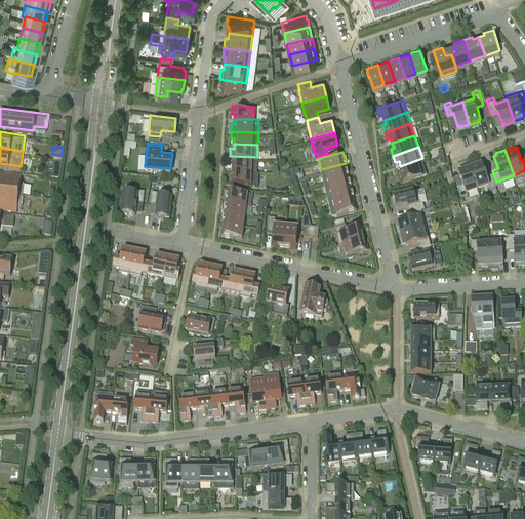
[(52,165),(49,165),(48,172),(59,174),(62,157),(53,156),(52,165)]
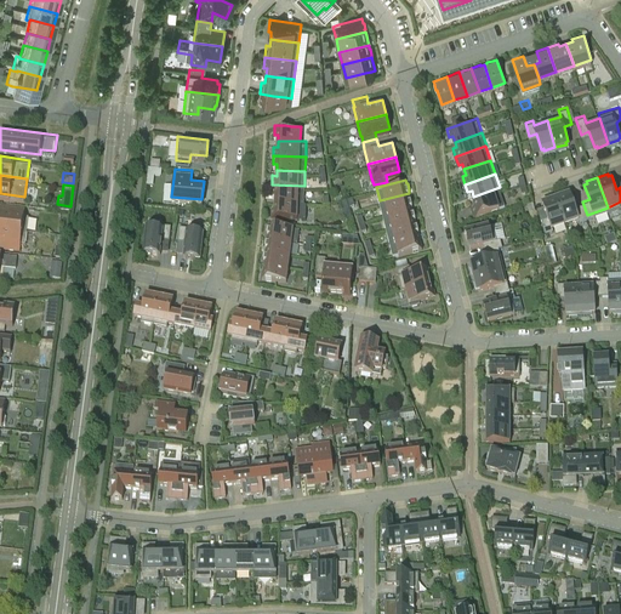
[(303,199),(305,186),(272,185),(272,193),(275,193),(275,199),(297,199),(303,199)]
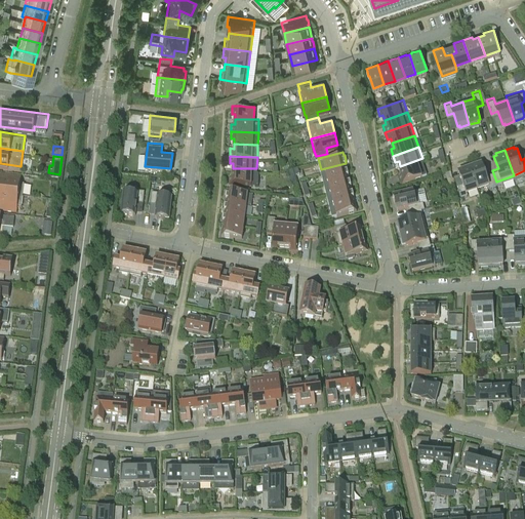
[(427,170),(422,158),(400,166),(402,171),(399,172),(401,180),(421,172),(427,170)]
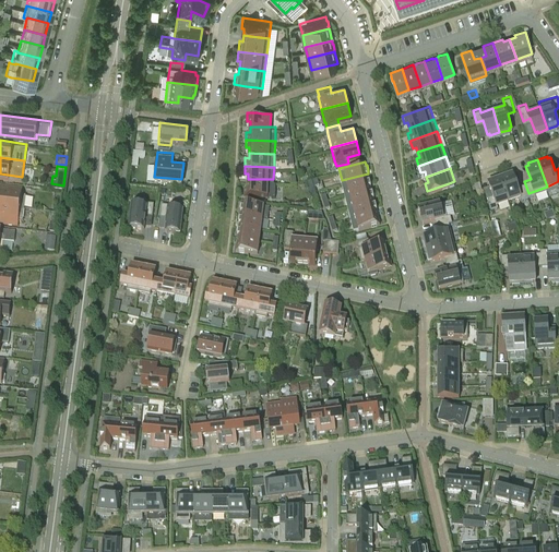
[(521,195),(528,193),(524,181),(518,183),(513,170),(510,171),(510,169),(500,172),(508,196),(520,192),(521,195)]
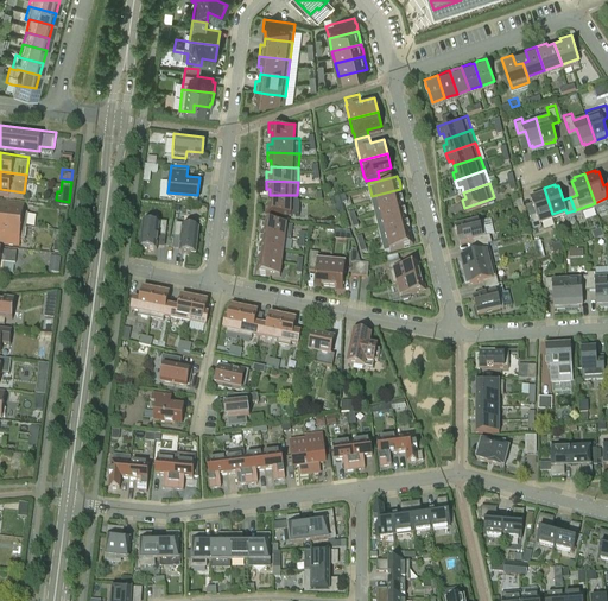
[(540,217),(552,214),(544,188),(533,191),(534,194),(531,195),(537,209),(530,212),(533,225),(542,222),(540,217)]
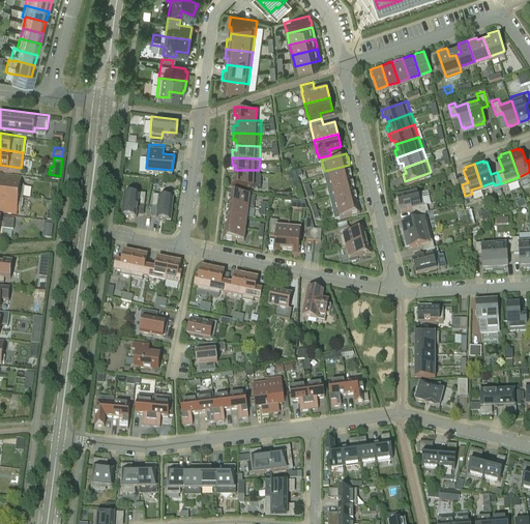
[(350,168),(349,165),(324,171),(326,181),(352,175),(351,173),(352,173),(350,168)]
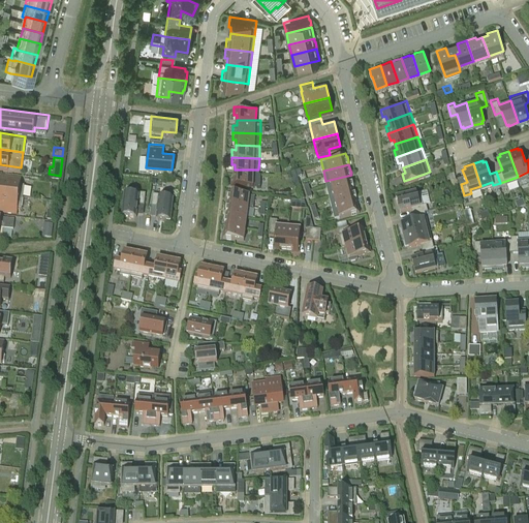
[(258,170),(253,170),(235,170),(235,174),(231,174),(230,182),(253,182),(260,183),(260,170),(258,170)]
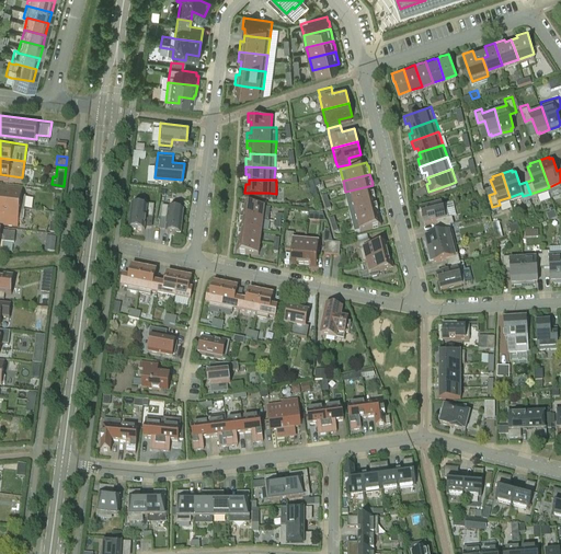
[(0,181),(0,200),(24,204),(25,191),(22,191),(22,184),(0,181)]
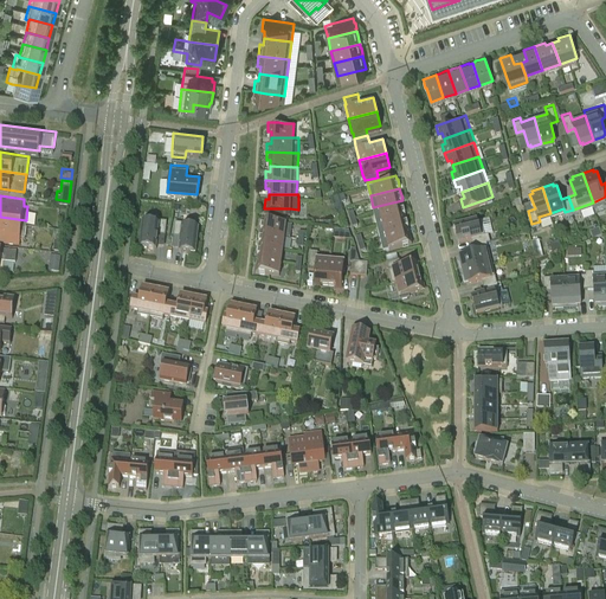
[(373,207),(376,220),(405,213),(405,210),(404,204),(403,200),(373,207)]
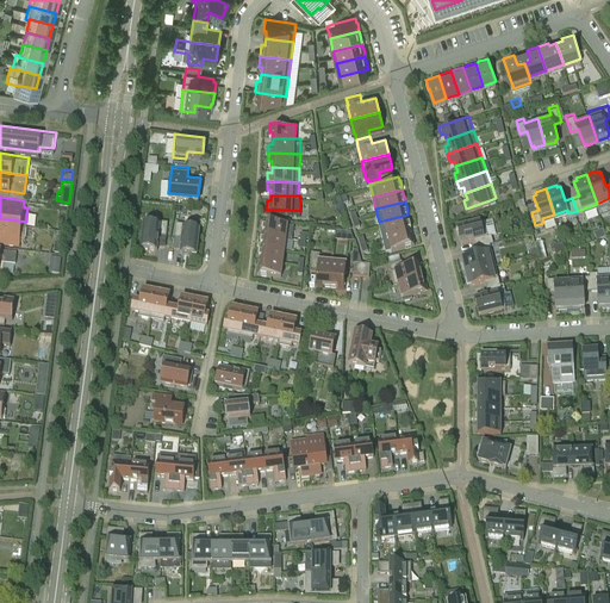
[(141,243),(157,246),(159,230),(166,231),(167,217),(160,217),(160,216),(144,215),(141,243)]
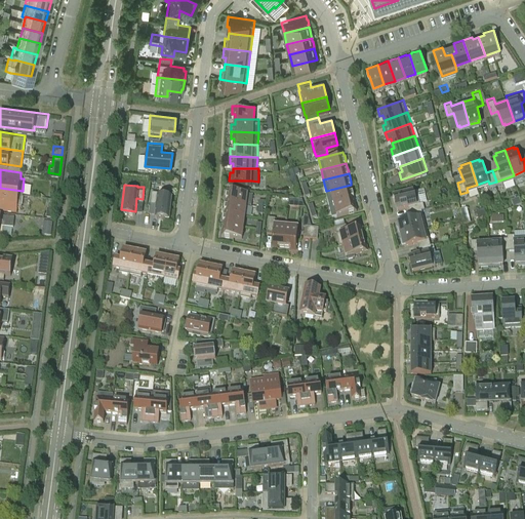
[(352,188),(351,185),(326,191),(329,201),(354,195),(353,193),(354,192),(353,188),(352,188)]
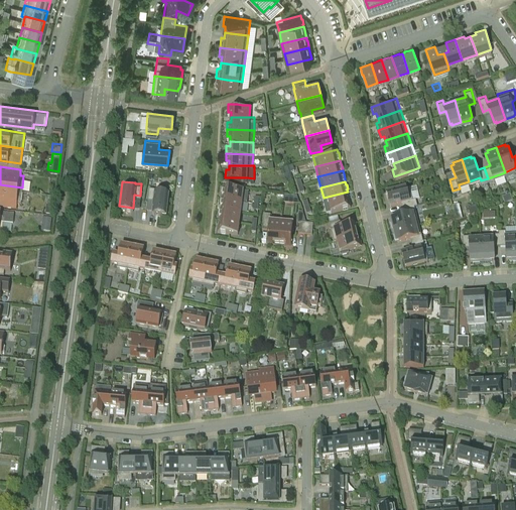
[(401,199),(402,205),(414,202),(414,203),(416,202),(415,196),(412,196),(409,182),(387,188),(390,202),(401,199)]
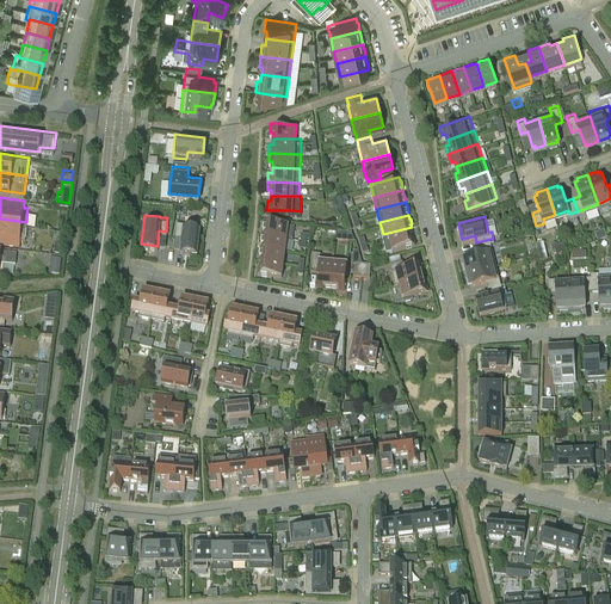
[(265,217),(263,229),(287,233),(287,234),(292,234),(294,221),(289,220),(265,217)]
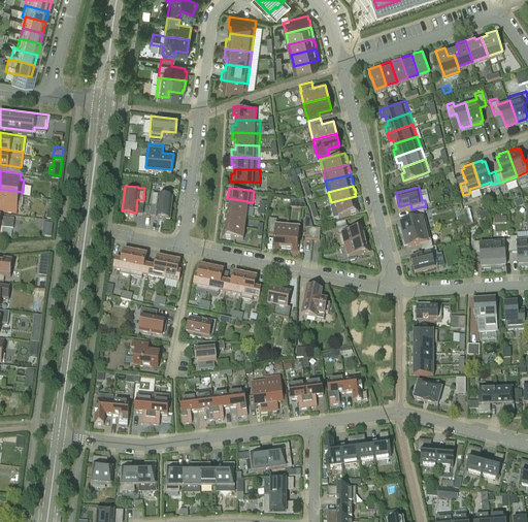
[(22,203),(23,192),(0,189),(0,200),(1,201),(0,207),(17,209),(18,203),(22,203)]
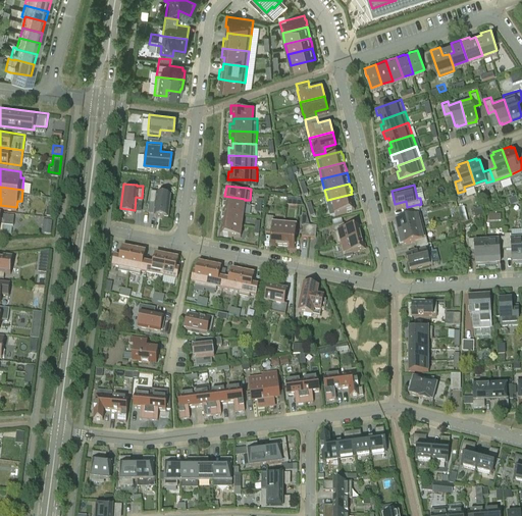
[(168,213),(171,189),(157,188),(151,187),(150,198),(156,199),(154,212),(168,213)]
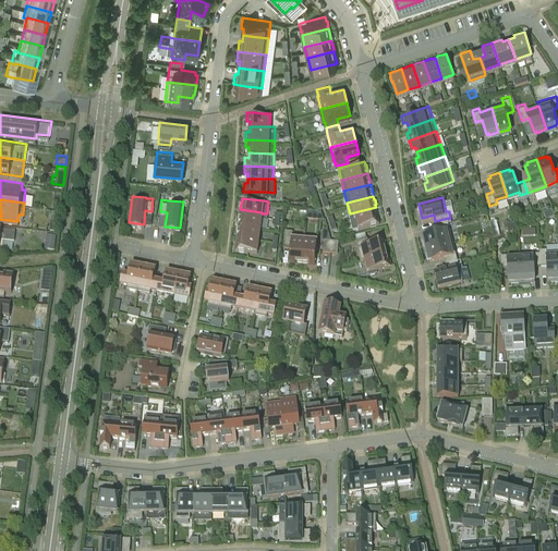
[(307,206),(306,213),(324,216),(320,207),(307,206)]
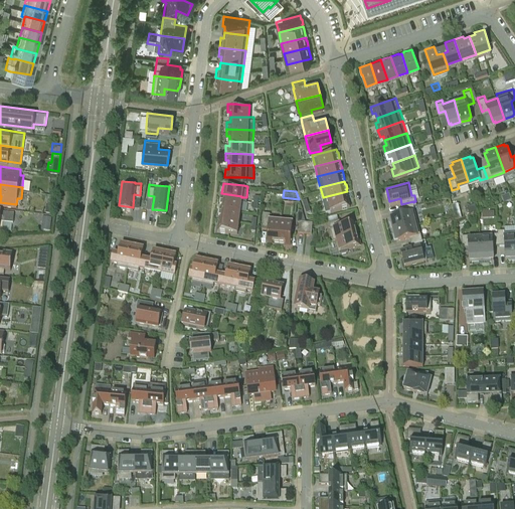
[(347,191),(323,197),(325,208),(330,207),(350,202),(347,191)]
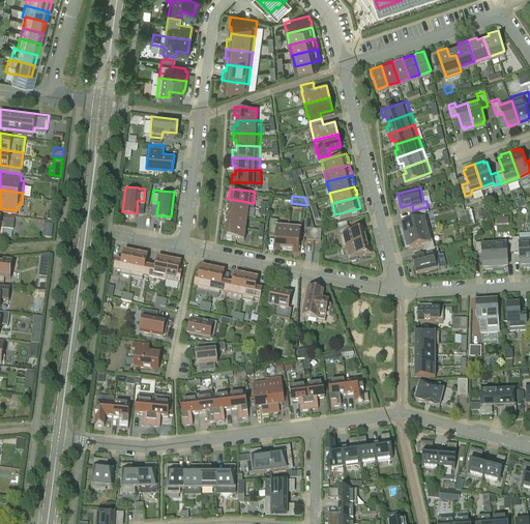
[(228,199),(227,210),(247,213),(248,203),(248,202),(228,199)]
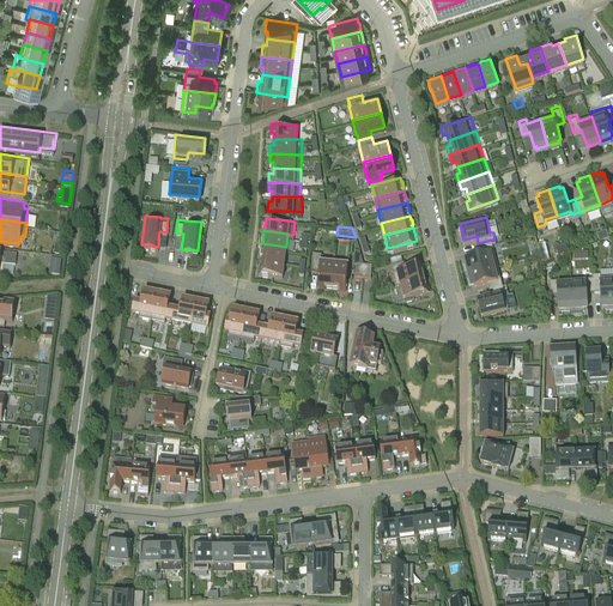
[(545,237),(538,238),(541,256),(550,254),(545,237)]
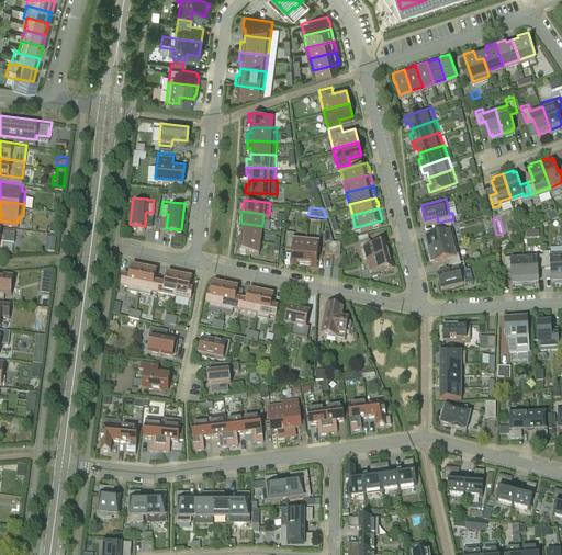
[(456,239),(451,221),(451,219),(438,223),(440,229),(426,233),(427,236),(425,236),(428,246),(456,239)]
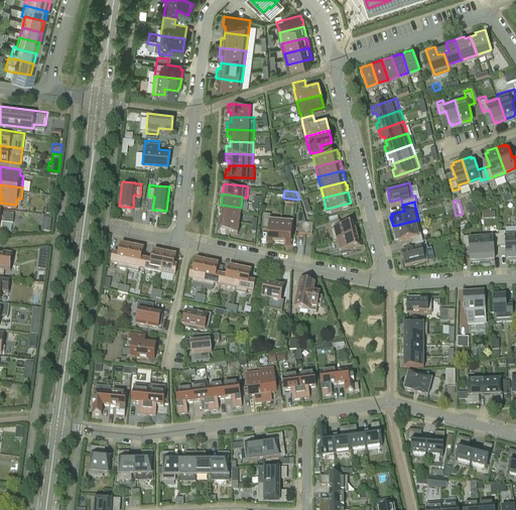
[(239,219),(241,208),(221,205),(219,216),(239,219)]
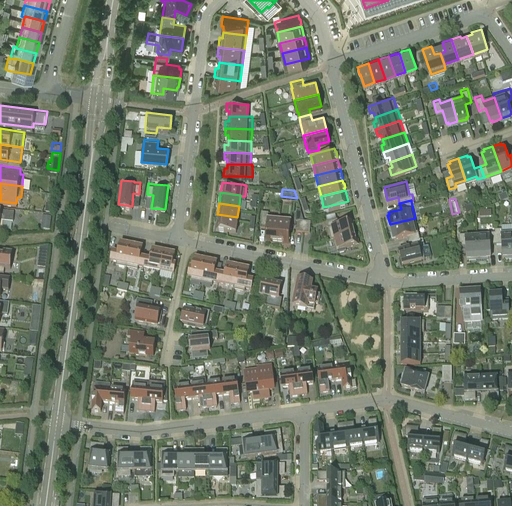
[(0,215),(0,216),(13,217),(14,208),(1,206),(1,205),(0,205),(0,215)]
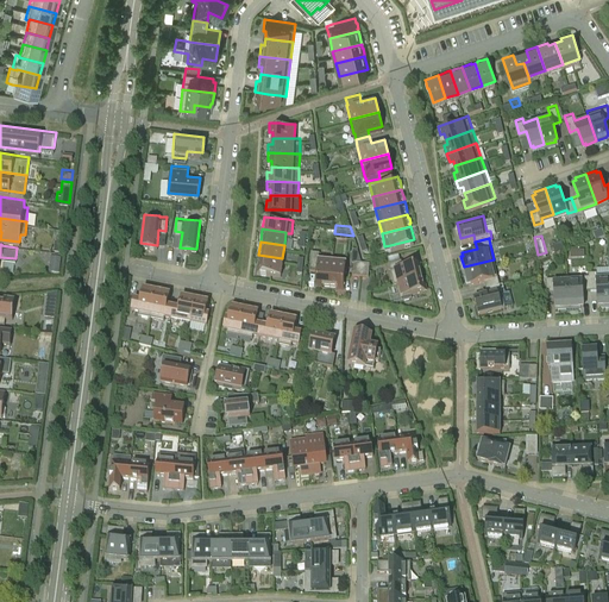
[(332,257),(333,252),(319,251),(319,248),(312,246),(309,264),(318,264),(315,280),(330,282),(332,257)]
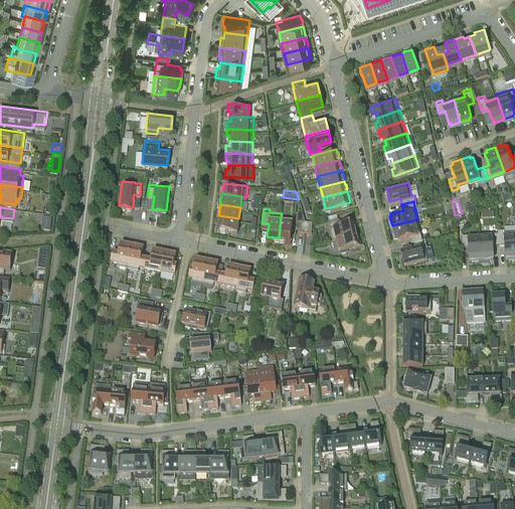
[(237,229),(238,218),(218,215),(217,226),(237,229)]
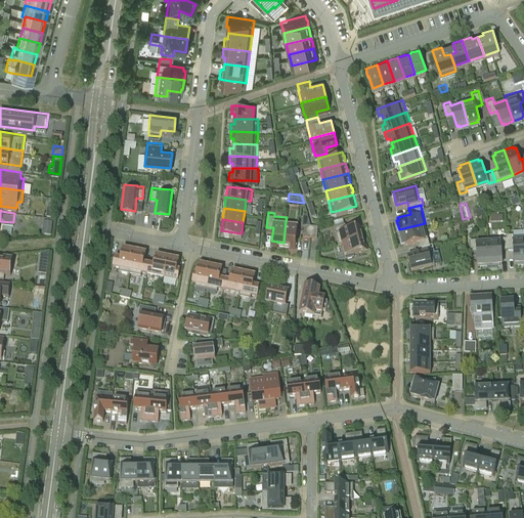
[(339,241),(342,240),(363,234),(360,222),(347,226),(345,220),(334,222),(339,241)]
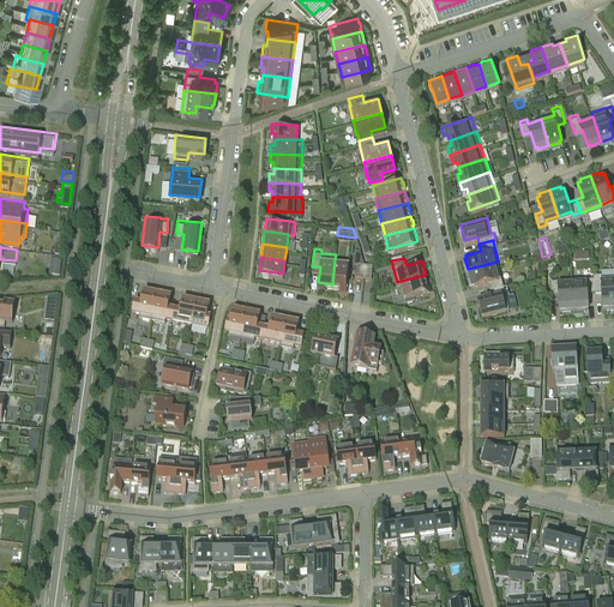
[(349,260),(335,259),(332,284),(347,286),(349,260)]
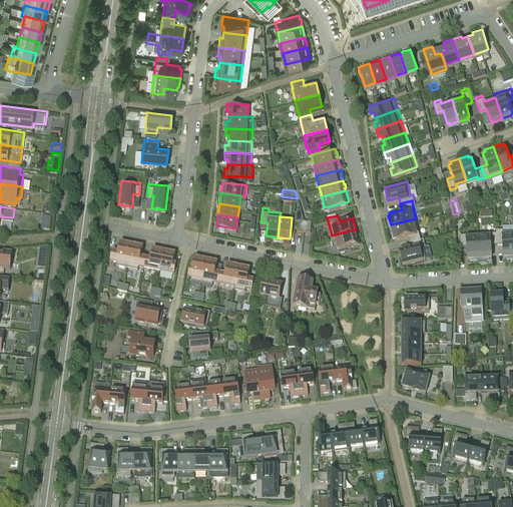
[(408,232),(409,238),(420,235),(416,218),(391,224),(393,233),(395,233),(395,235),(408,232)]
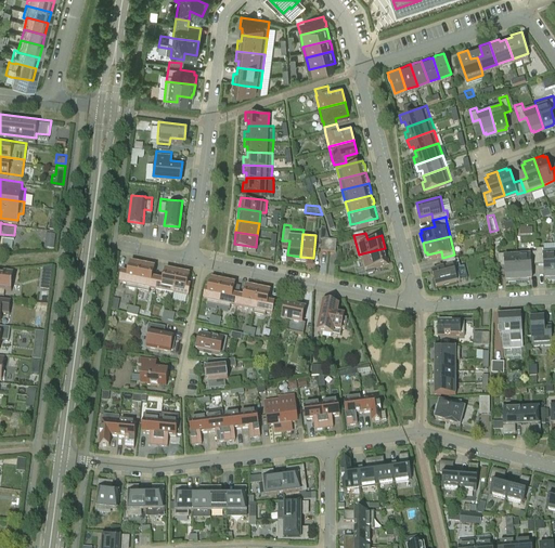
[(537,247),(537,260),(544,259),(544,273),(547,273),(547,275),(554,274),(554,246),(544,247),(543,244),(537,244),(537,247)]
